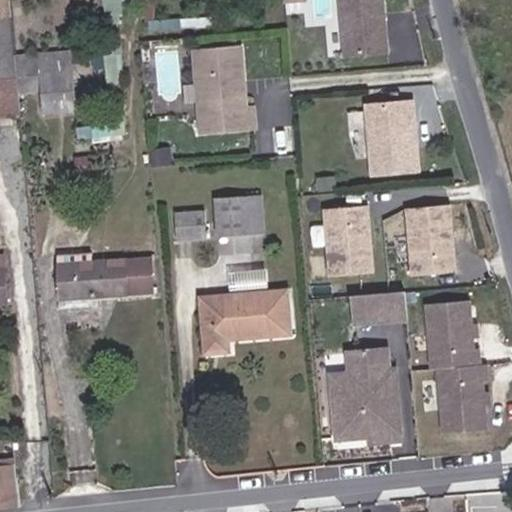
[(0,0),(0,17),(13,17),(11,0),(0,0)]
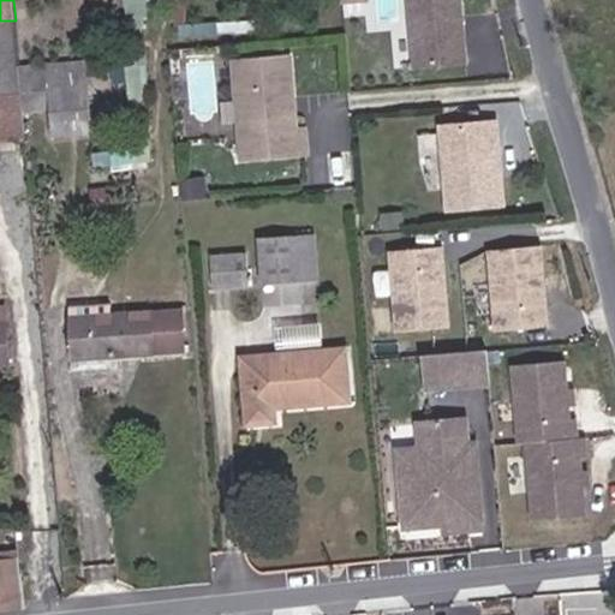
[(461,0),(410,0),(416,71),(467,67),(461,0)]
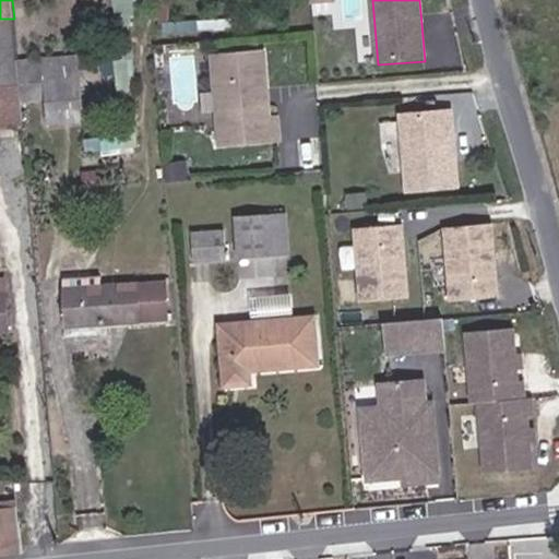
[(0,85),(19,84),(18,61),(14,19),(0,19),(0,85)]
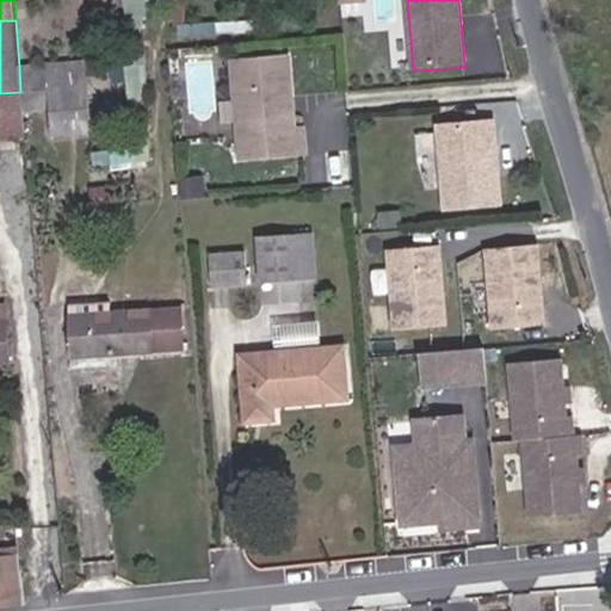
[(288,55),(234,60),(244,156),(306,150),(303,127),(295,128),(288,55)]
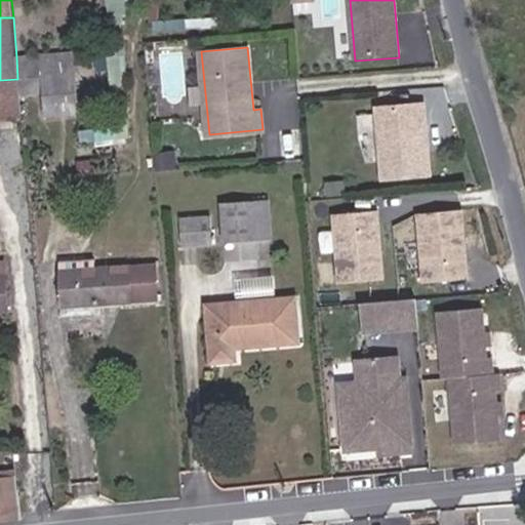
[(73,53),(74,66),(84,65),(82,51),(73,53)]
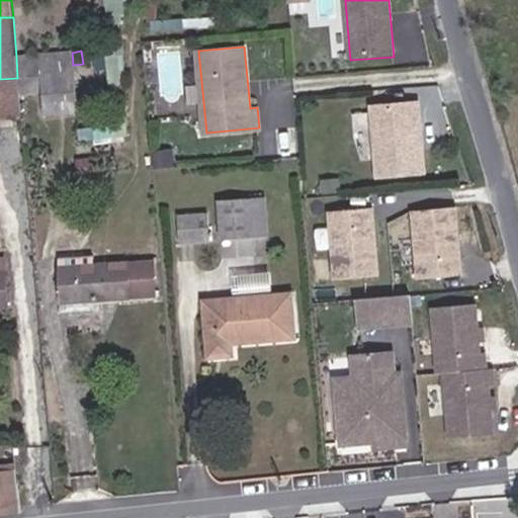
[(17,78),(19,94),(42,92),(44,114),(77,111),(73,65),(72,53),(16,57),(17,78)]
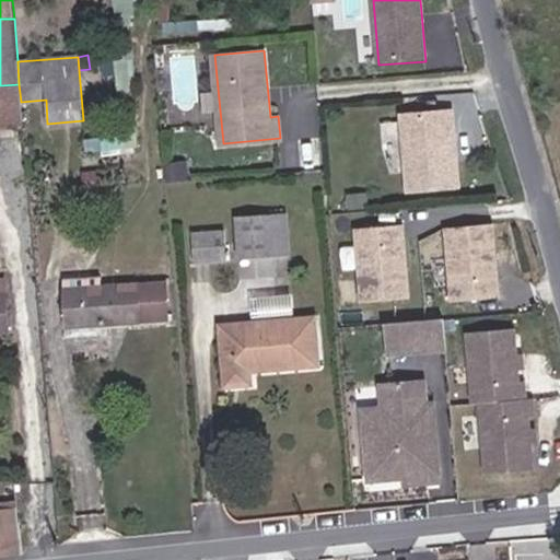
[(0,126),(23,125),(21,102),(19,84),(0,85),(0,126)]
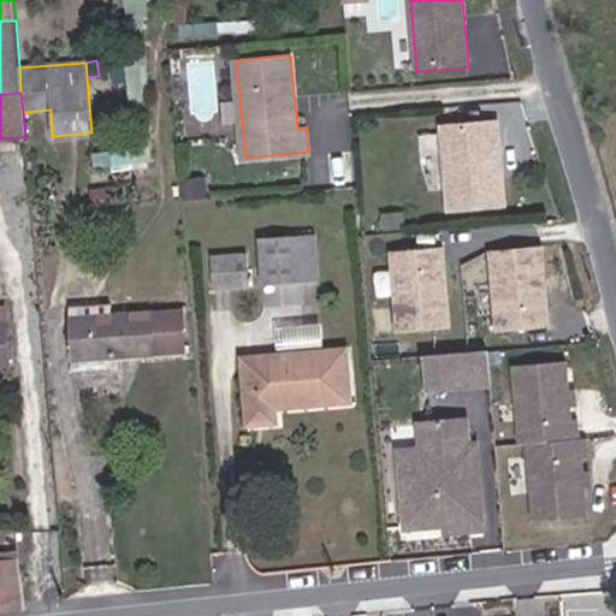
[(507,202),(499,118),(443,123),(450,207),(507,202)]
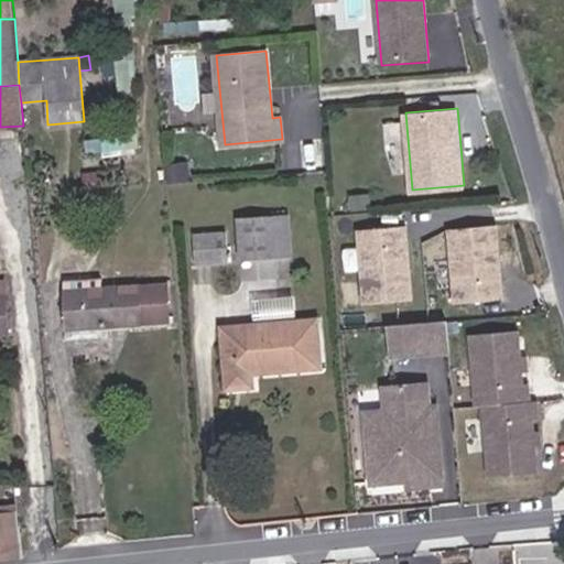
[(190,161),(169,162),(170,182),(191,180),(190,161)]
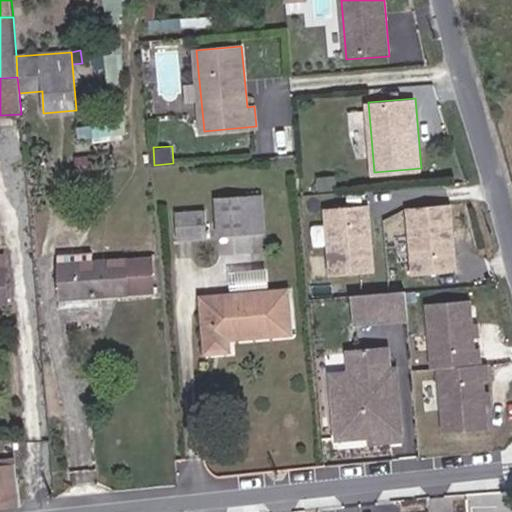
[(315,192),(336,191),(334,176),(314,178),(315,192)]
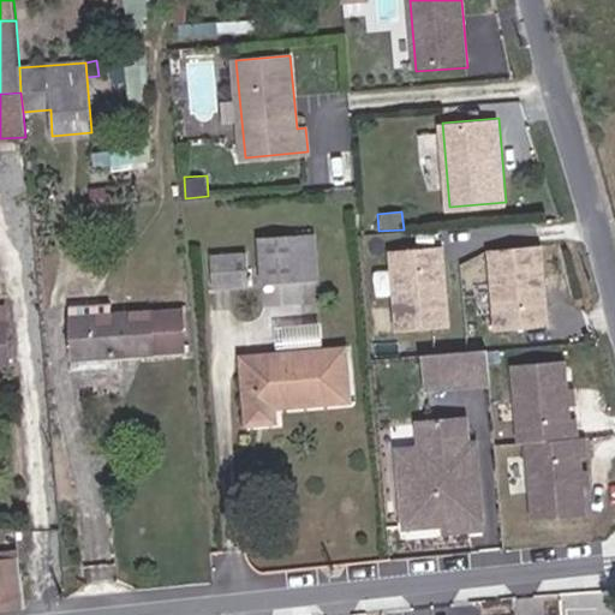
[(316,234),(299,236),(302,281),(318,280),(316,234)]
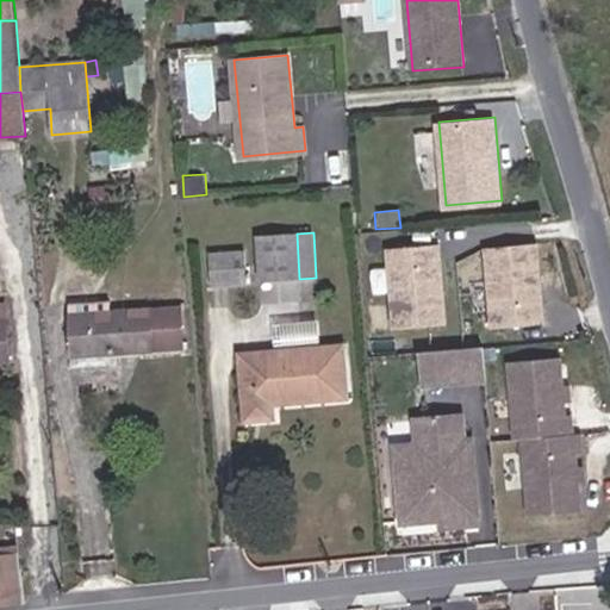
[(299,279),(297,234),(256,237),(260,281),(299,279)]
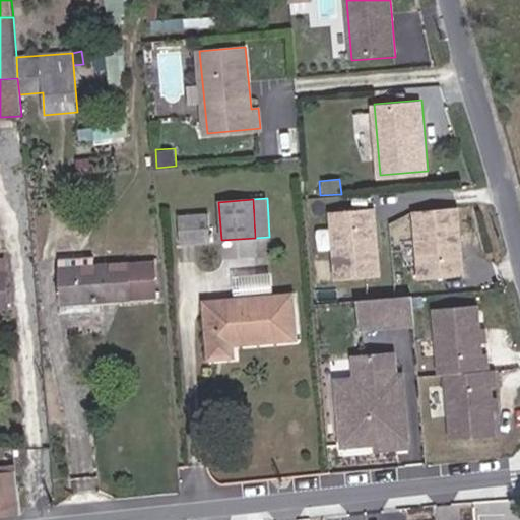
[(465,273),(459,204),(414,208),(420,276),(465,273)]
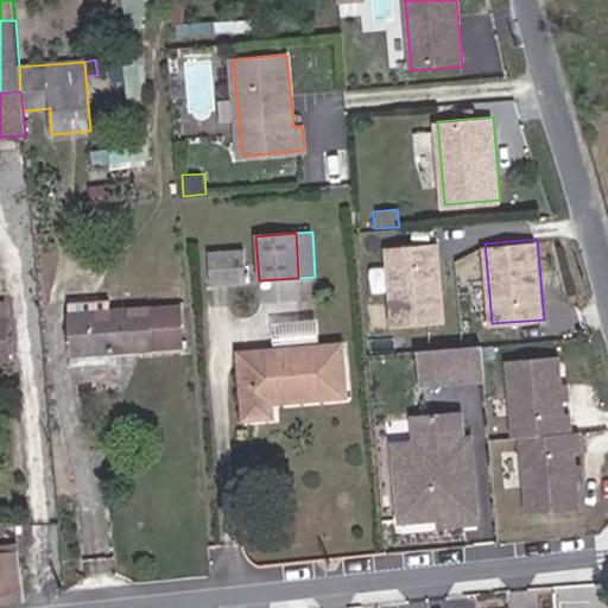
[(445,322),(438,241),(386,246),(393,325),(445,322)]
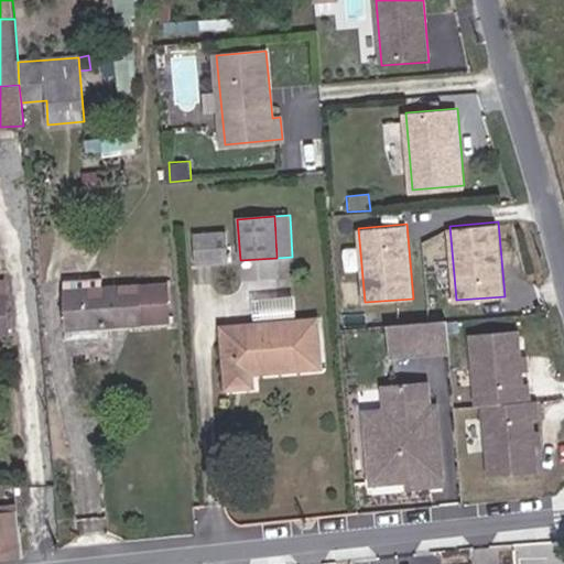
[(228,261),(226,231),(193,235),(196,263),(228,261)]
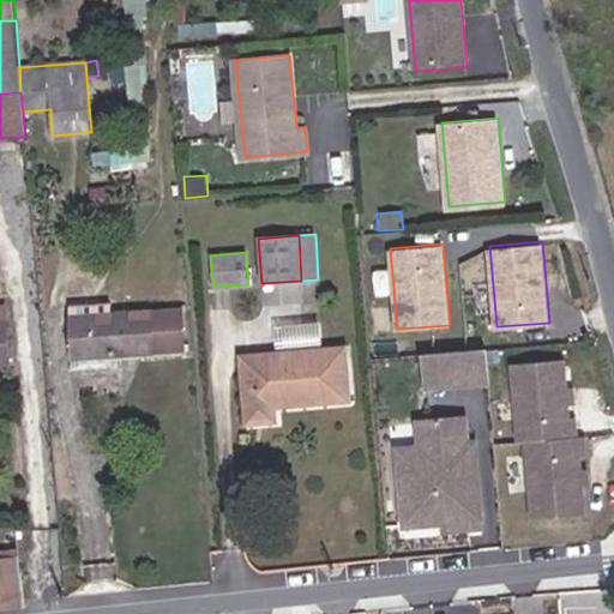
[(68,305),(70,315),(112,314),(112,302),(68,305)]
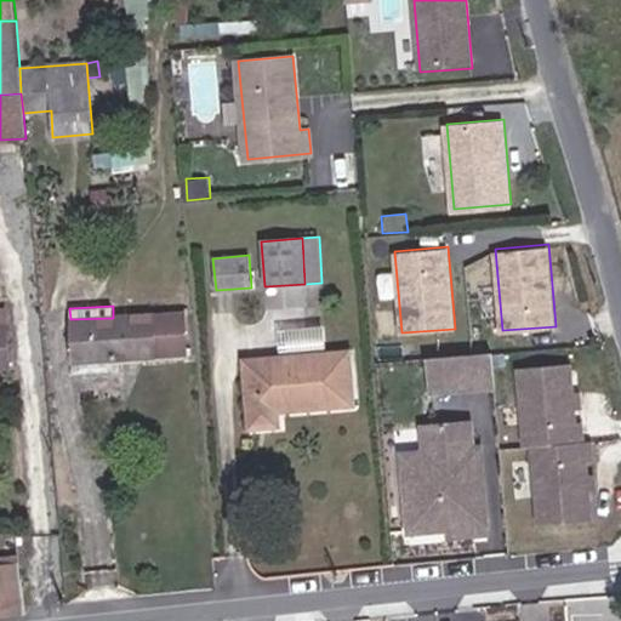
[(113,318),(70,319),(73,362),(186,353),(182,314),(113,318)]
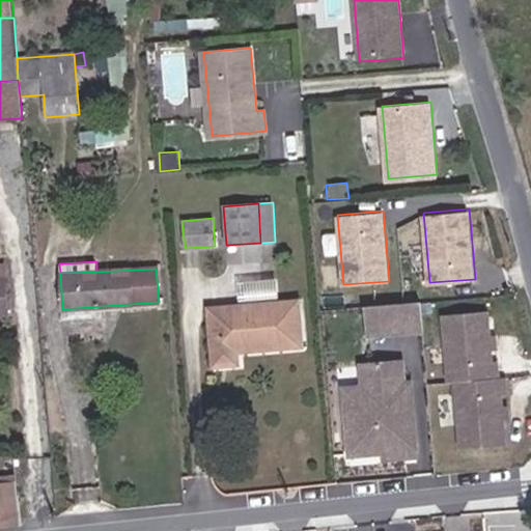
[(0,278),(0,312),(8,312),(6,278),(0,278)]
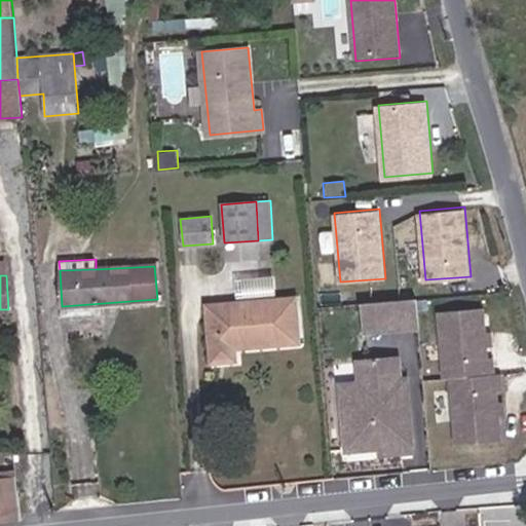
[(235,292),(273,292),(273,278),(235,278),(235,292)]
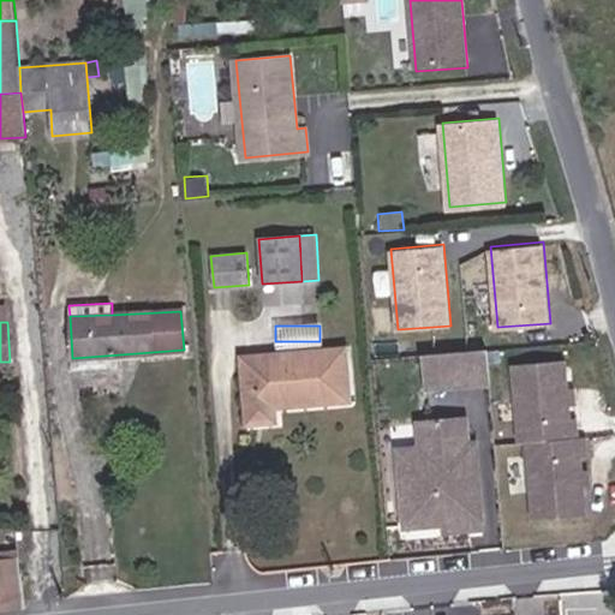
[(351,401),(345,347),(242,356),(246,424),(275,423),(275,407),(351,401)]
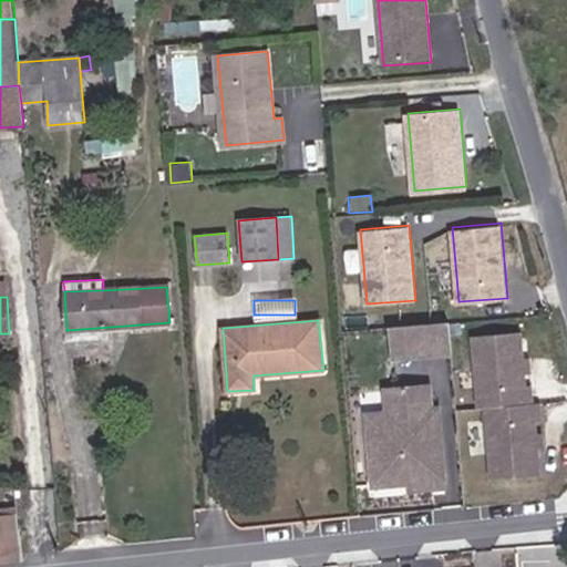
[(449,320),(391,325),(394,357),(452,351),(449,320)]
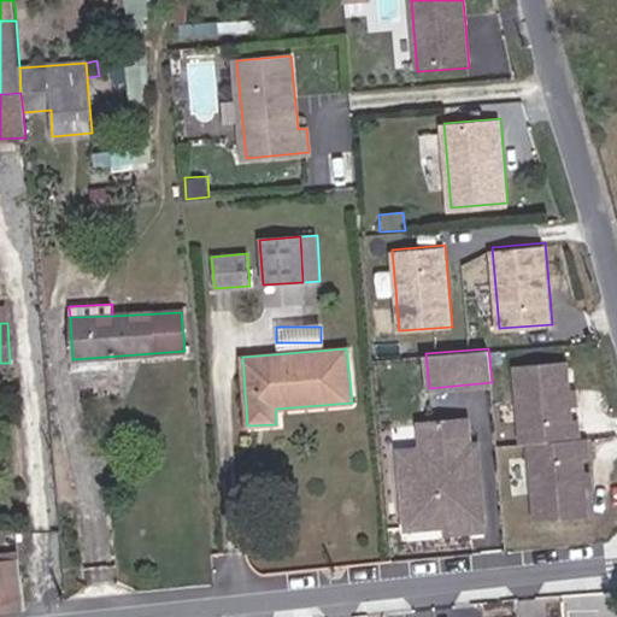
[(568,359),(515,364),(522,442),(529,442),(536,524),(588,519),(583,458),(591,457),(588,438),(581,438),(579,418),(573,418),(568,359)]
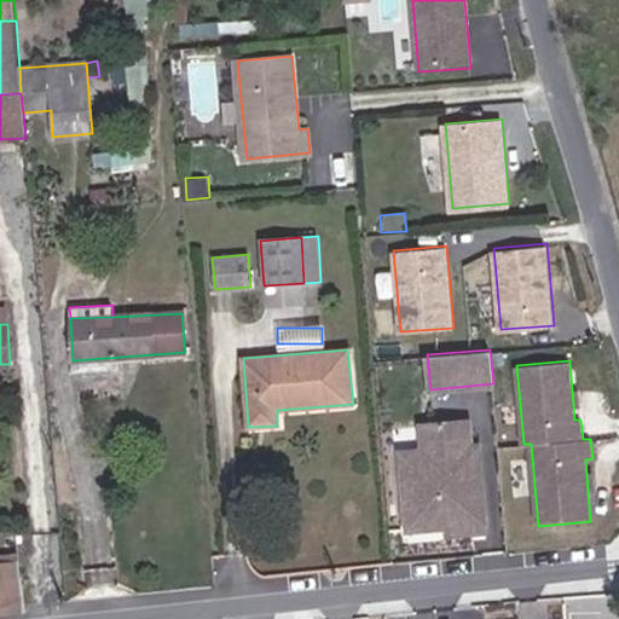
[(450,518),(484,515),(476,445),(469,446),(467,421),(428,424),(429,450),(423,450),(426,472),(404,473),(409,527),(451,524),(450,518)]
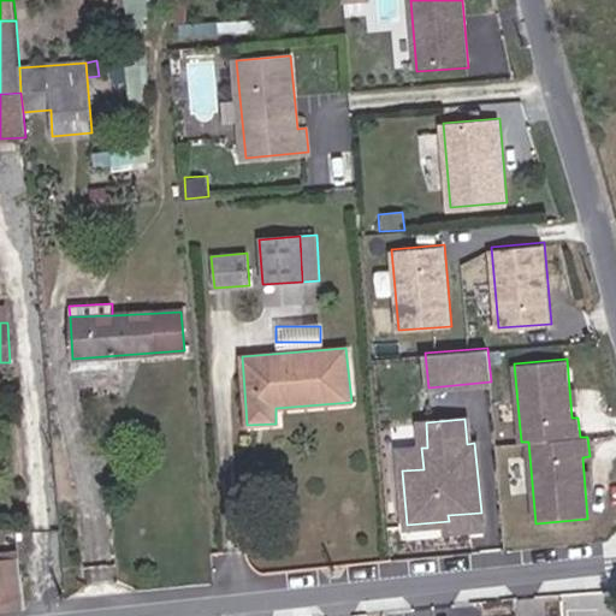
[(424,469),(421,448),(400,450),(402,471),(424,469)]
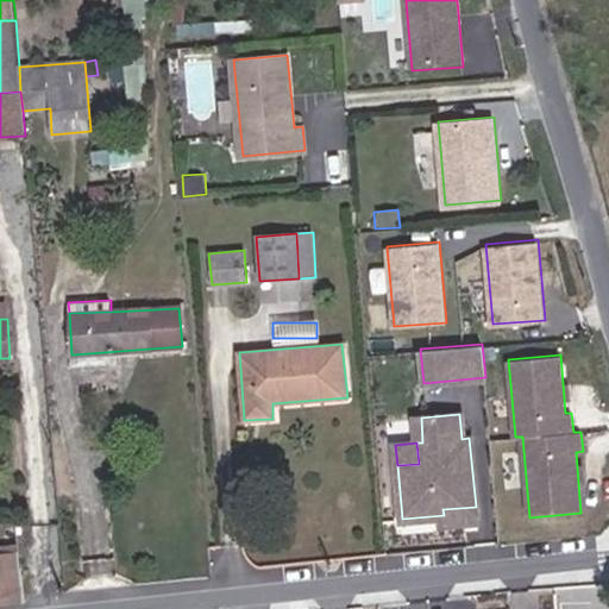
[(477,520),(476,507),(443,509),(444,515),(444,522),(477,520)]
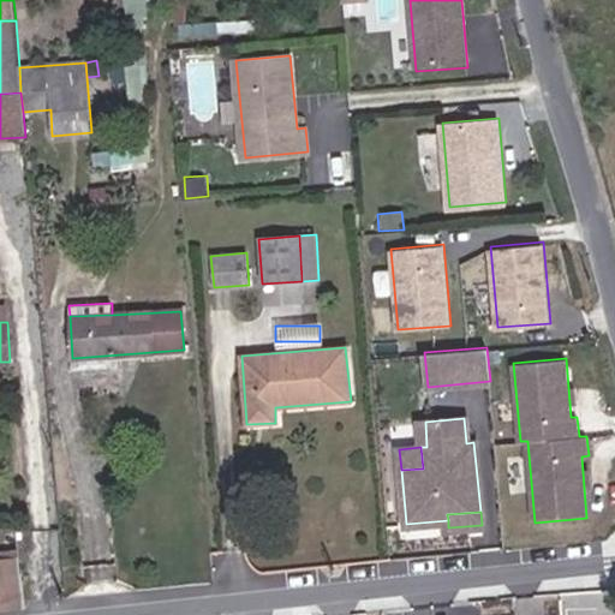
[(0,609),(25,607),(24,602),(19,556),(0,559),(0,609)]
